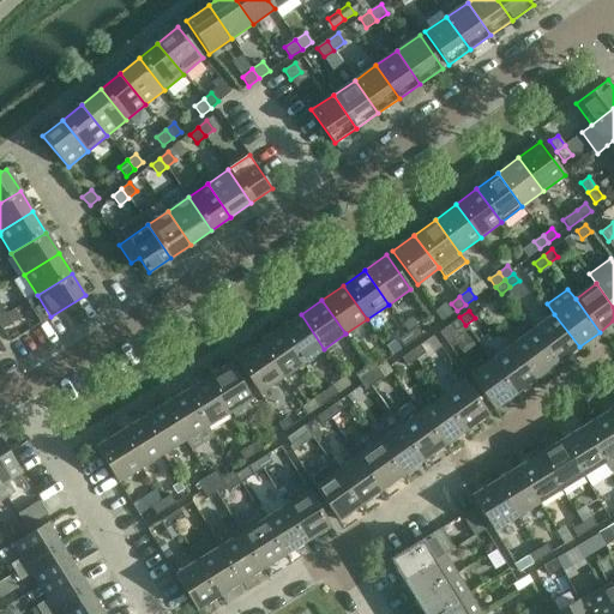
[(6,314),(0,318),(0,325),(2,330),(12,324),(6,314)]
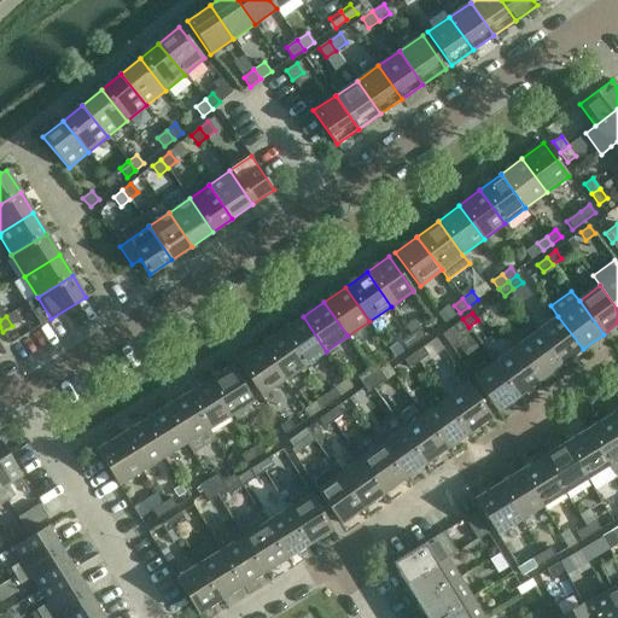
[(281,332),(305,366),(326,351),(303,316),(281,332)]
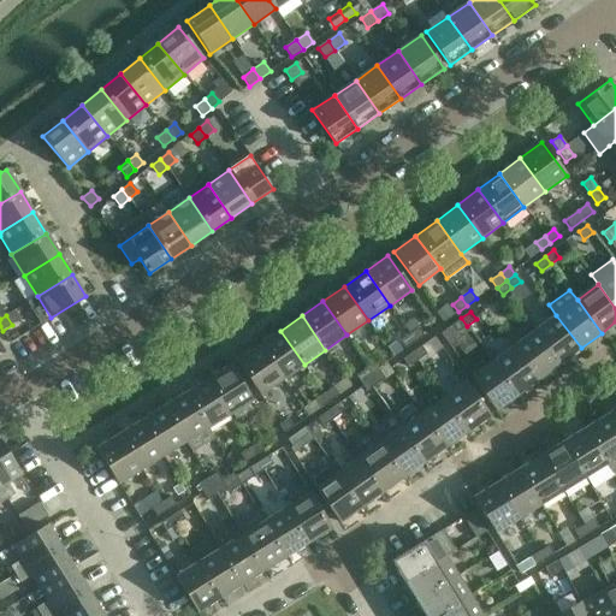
[(556,315),(535,331),(560,363),(581,348),(556,315)]
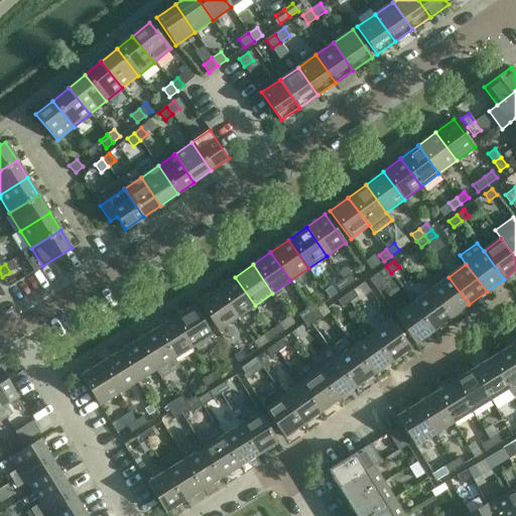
[(391,273),(386,266),(379,272),(368,280),(376,290),(385,282),(383,279),(391,273)]
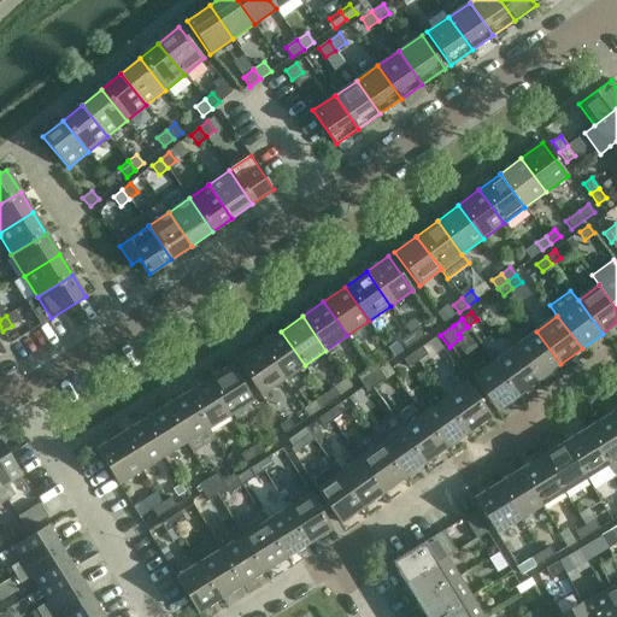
[(405,327),(410,335),(418,329),(413,321),(405,327)]
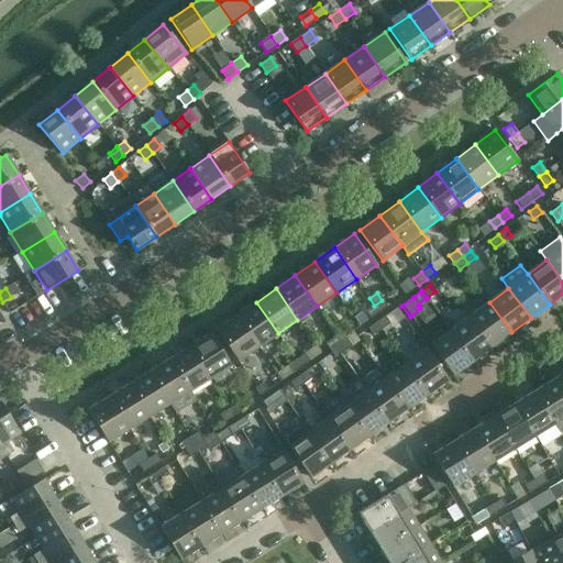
[(382,300),(374,306),(379,312),(388,307),(383,299),(382,300)]
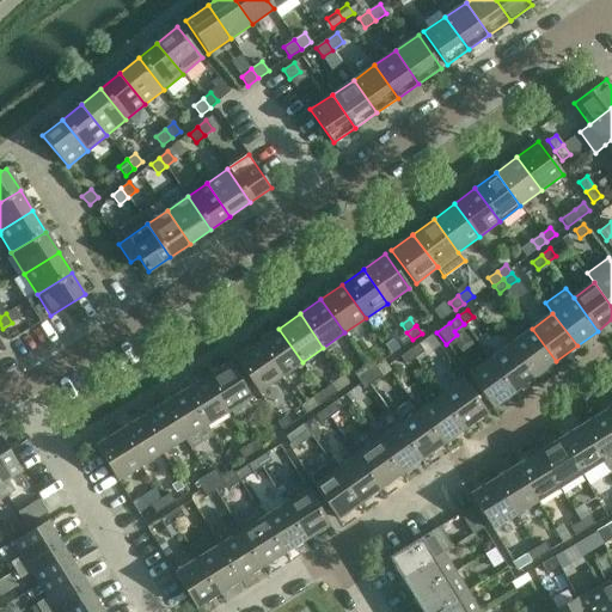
[(281,377),(303,362),(279,329),(257,343),(281,377)]
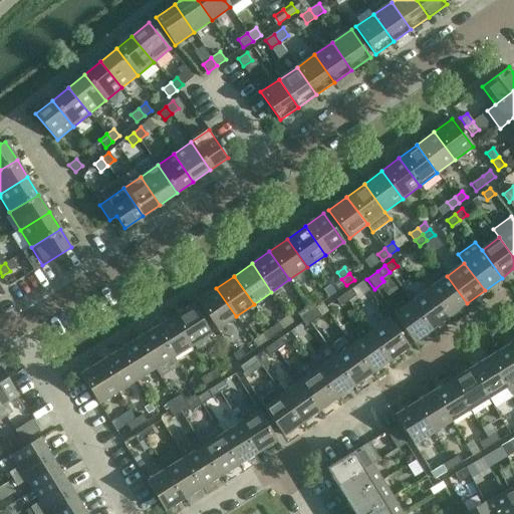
[(447,276),(429,288),(450,316),(467,303),(447,276)]
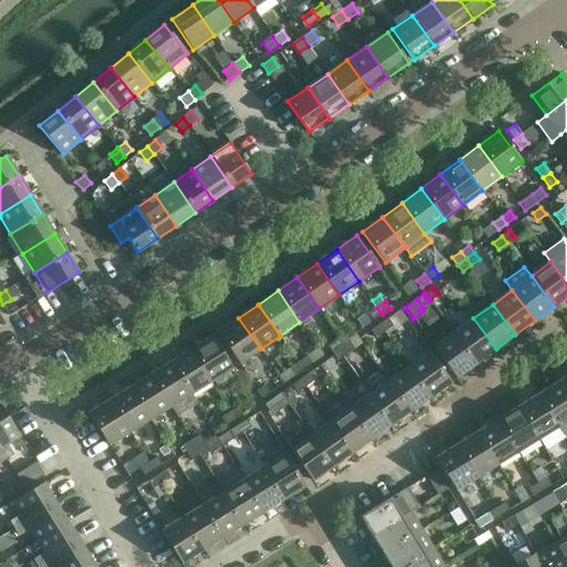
[(368,313),(373,321),(382,315),(377,308),(368,313)]
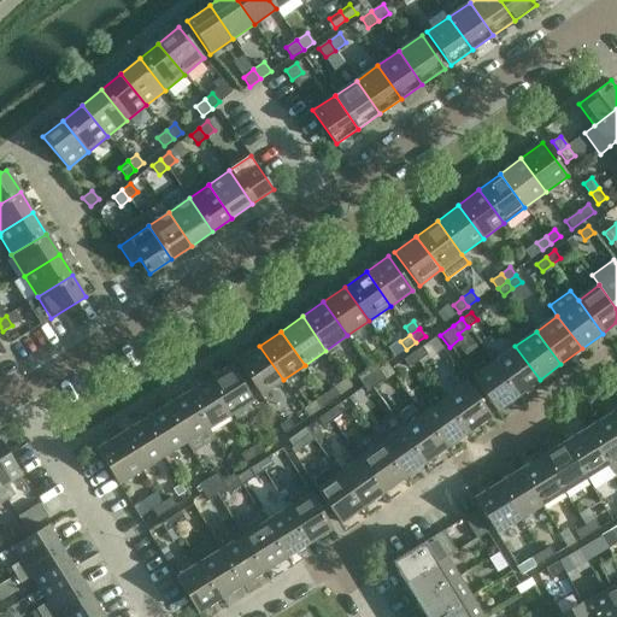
[(283,380),(259,346),(238,362),(260,395),(283,380)]
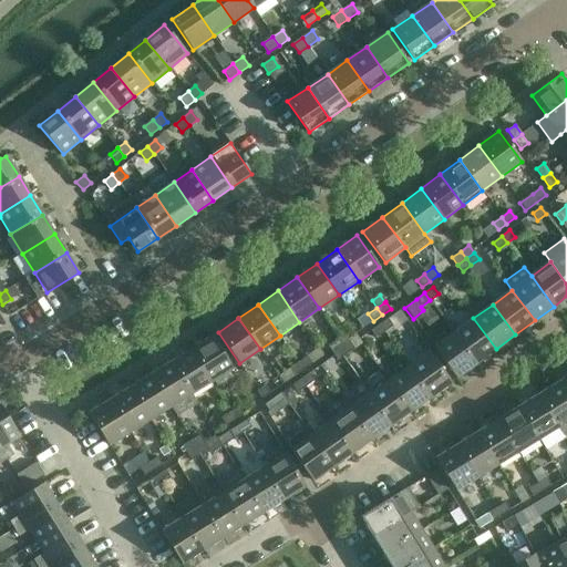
[(477,363),(496,349),(473,318),(454,332),(477,363)]
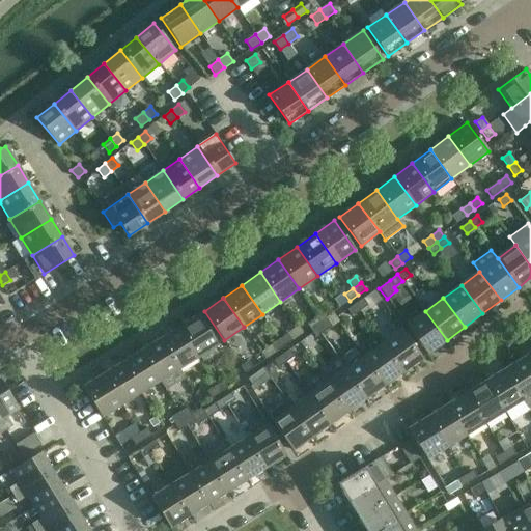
[(355,304),(360,311),(368,305),(363,299),(355,304)]
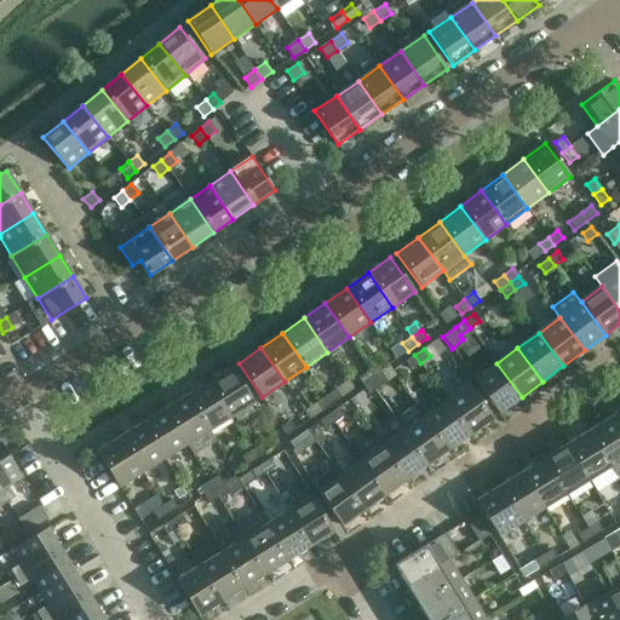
[(420,363),(414,355),(406,362),(411,369),(420,363)]
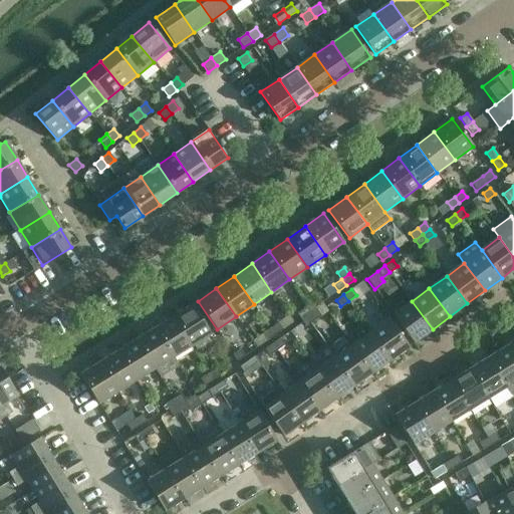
[(433,329),(412,301),(394,315),(414,342),(433,329)]
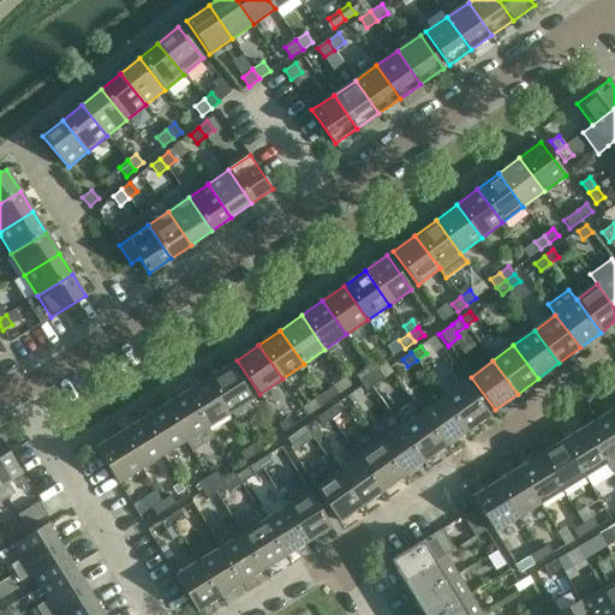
[(365,369),(370,376),(380,370),(374,363),(365,369)]
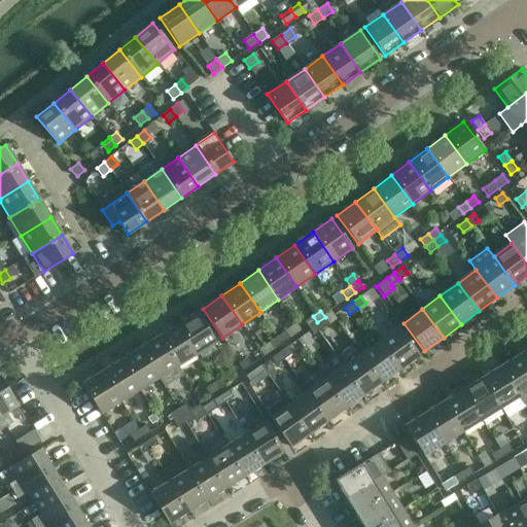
[(216,342),(198,312),(178,324),(197,354),(216,342)]
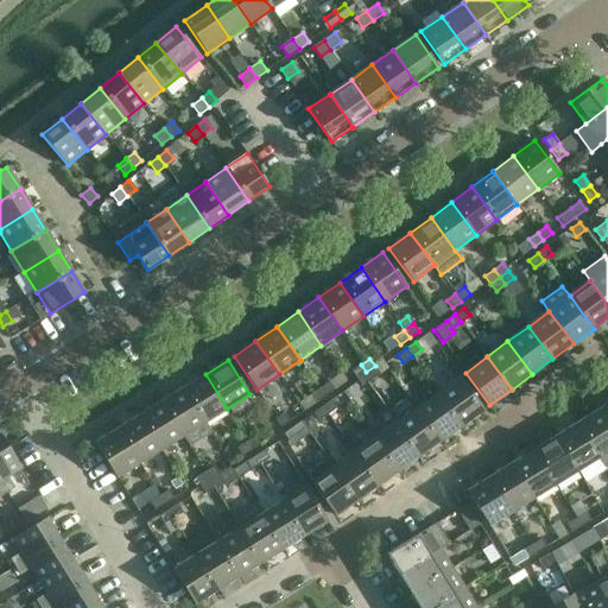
[(366,372),(361,365),(352,371),(356,379),(366,372)]
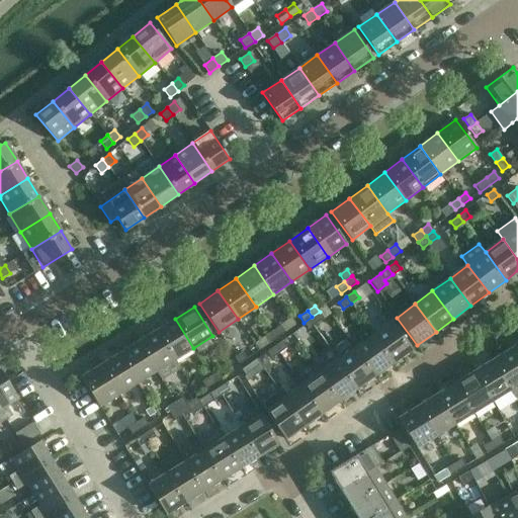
[(312,317),(317,324),(324,318),(320,312),(312,317)]
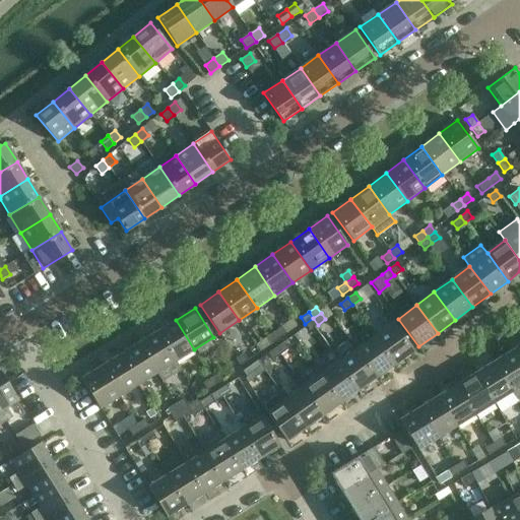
[(318,325),(313,318),(305,324),(310,330),(318,325)]
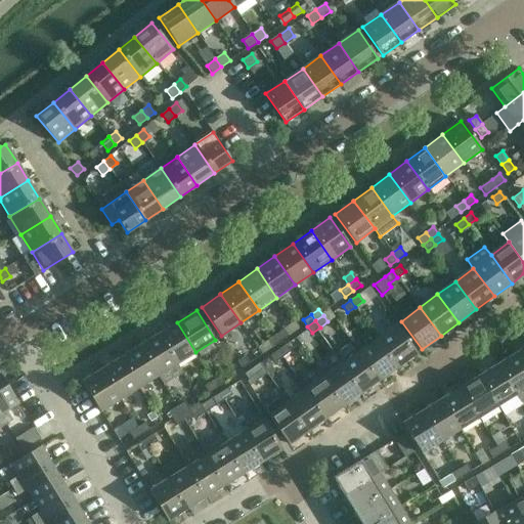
[(176,364),(195,352),(177,322),(158,334),(176,364)]
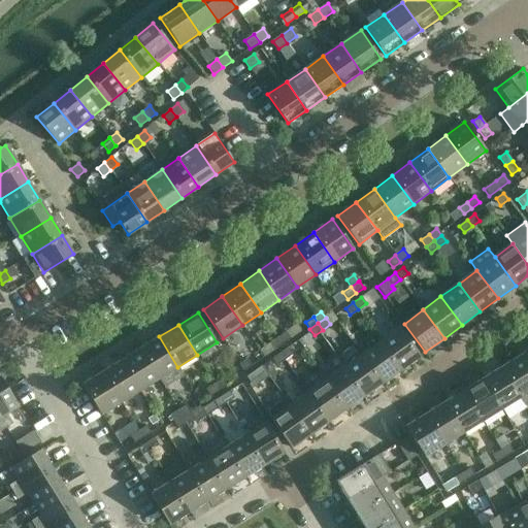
[(381,340),(401,369),(420,356),(399,327),(381,340)]
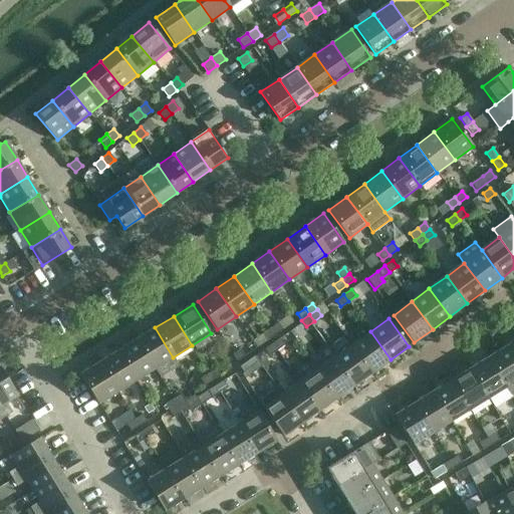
[(270,328),(275,335),(283,329),(278,323),(270,328)]
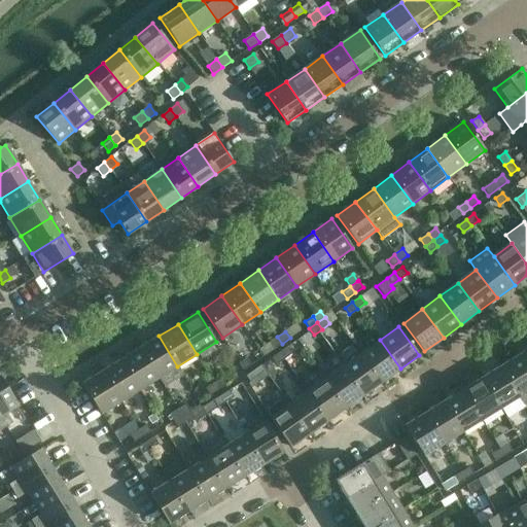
[(140,348),(159,378),(164,387),(183,375),(177,366),(159,336),(140,348)]
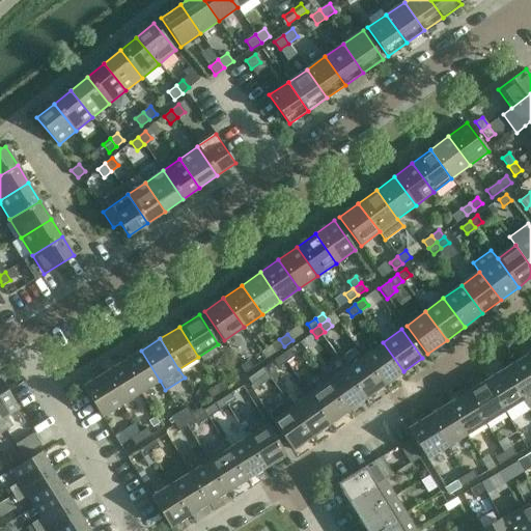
[(284,346),(279,339),(272,344),(276,352),(284,346)]
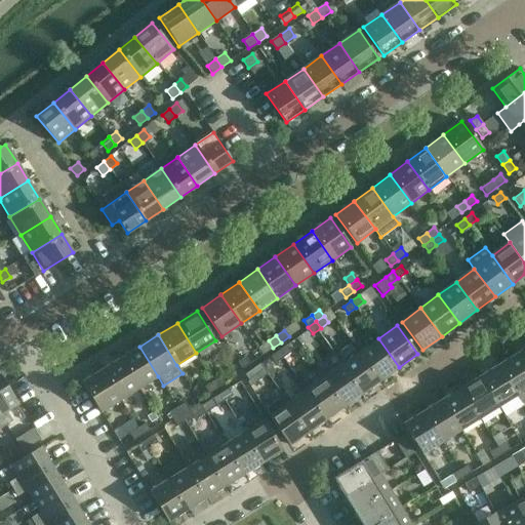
[(380,380),(399,367),(378,338),(360,352),(380,380)]
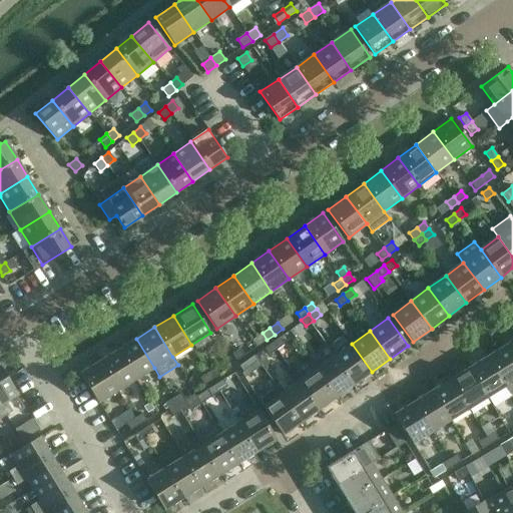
[(272,344),(277,350),(285,345),(280,338),(272,344)]
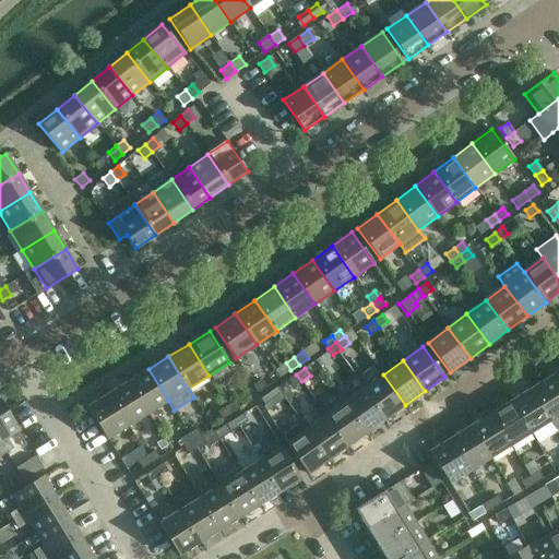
[(149,369),(129,381),(149,414),(168,401),(149,369)]
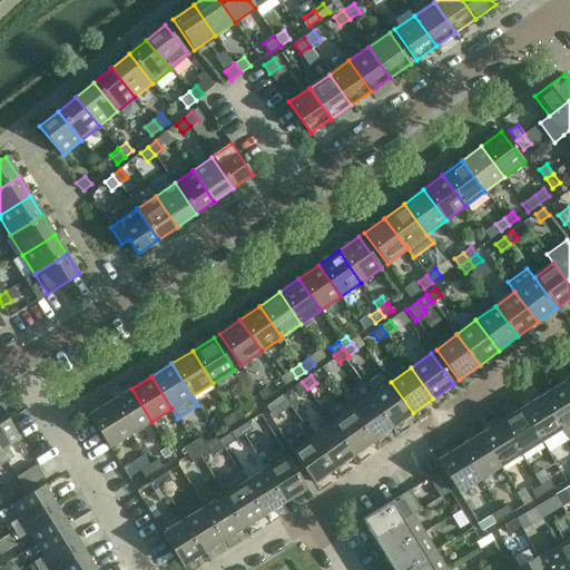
[(307,389),(302,382),(294,387),(298,394),(307,389)]
